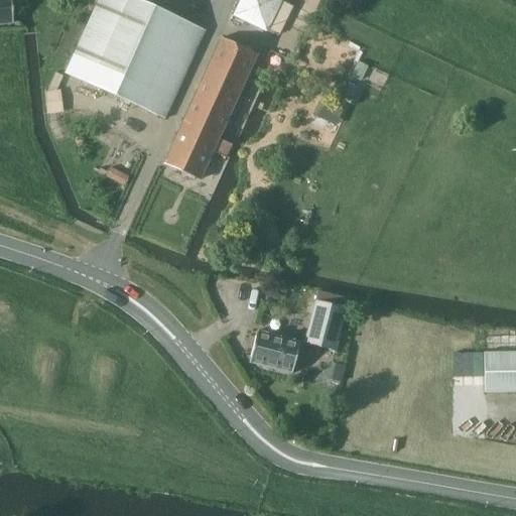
[(0,0),(0,24),(11,23),(11,24),(13,24),(11,0),(0,0)]
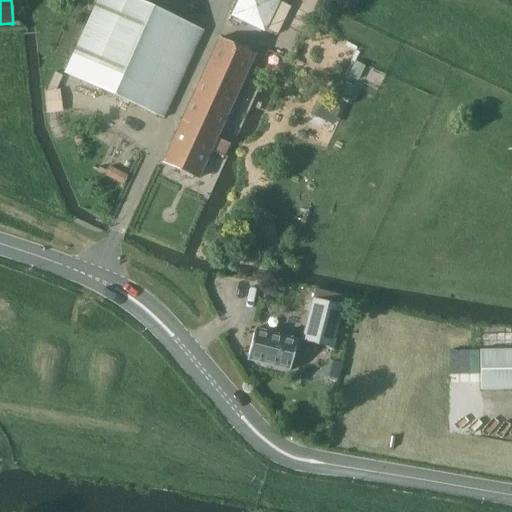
[(202,31),(134,0),(97,0),(64,74),(162,118),(202,31)]
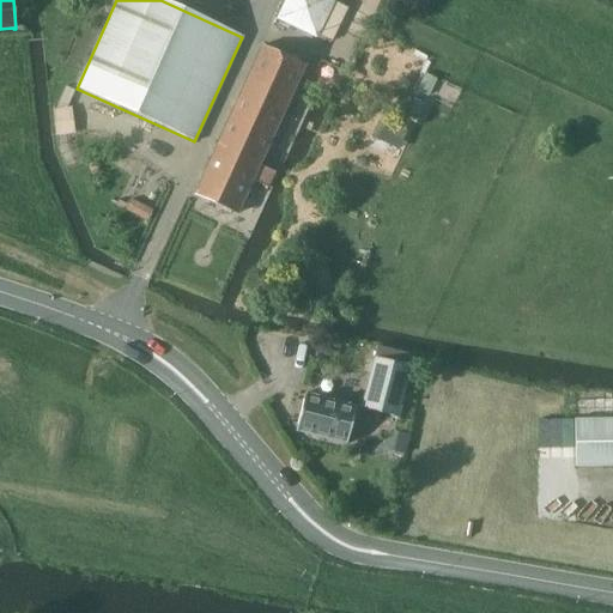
[(332,0),(285,0),(275,20),(315,40),(334,0),(332,0)]
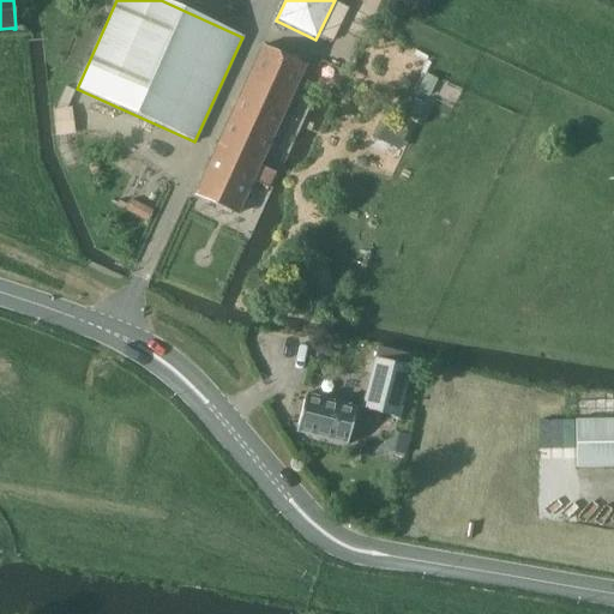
[(253,181),(268,187),(275,173),(259,167),(305,65),(263,46),(194,196),(238,215),(253,181)]
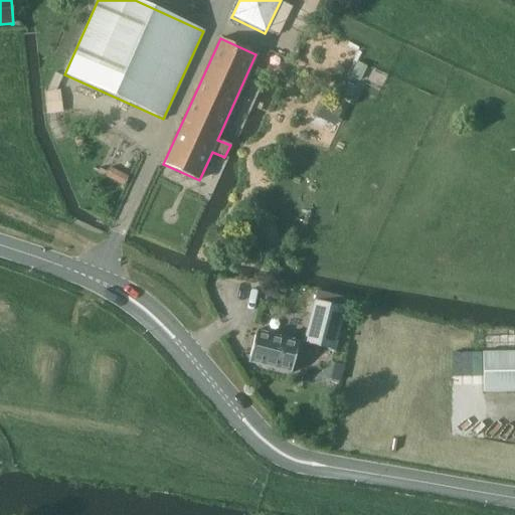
[(357,61),(349,75),(359,80),(366,66),(357,61)]
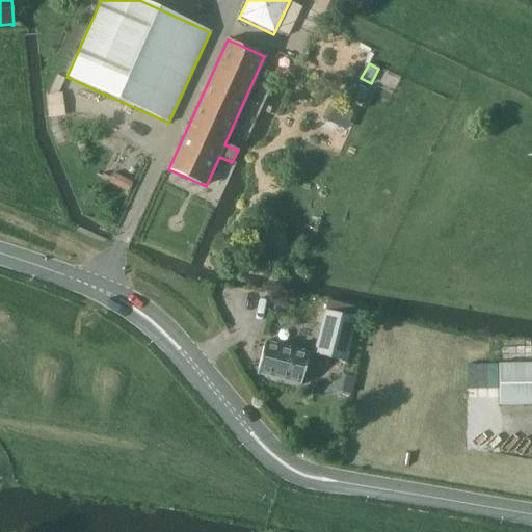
[(360,85),(353,100),(361,103),(368,89),(360,85)]
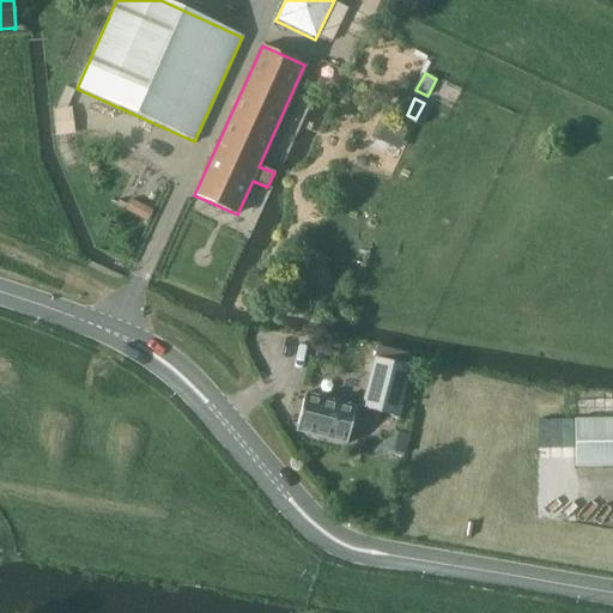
[(71,108),(53,110),(56,135),(73,133),(71,108)]
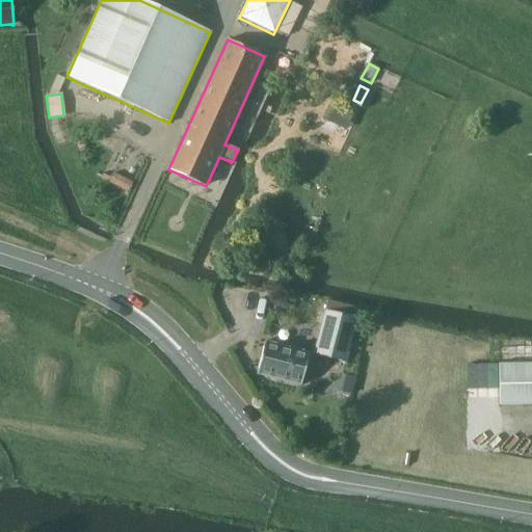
[(114,174),(110,182),(129,191),(133,182),(114,174)]
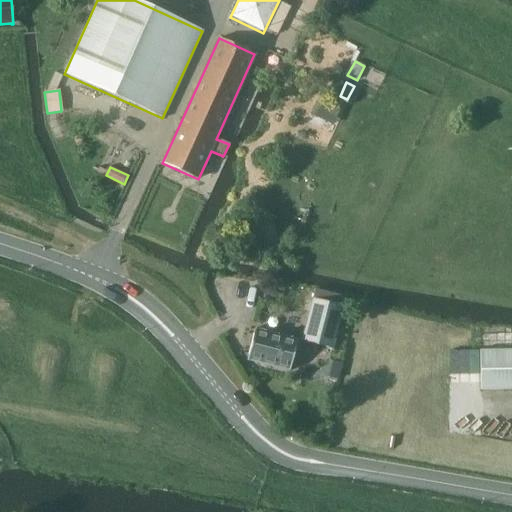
[(314,290),(301,341),(332,349),(345,298),(314,290)]
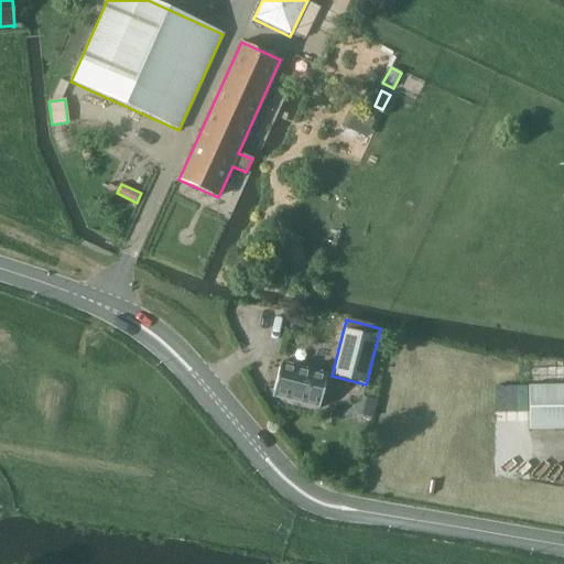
[(326,375),(282,364),(282,362),(281,362),(271,398),(273,398),(317,409),(318,410),(327,375),(326,375)]
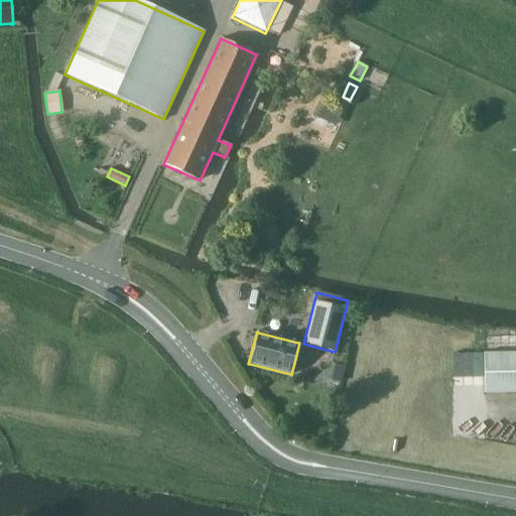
[(515,393),(515,353),(483,354),(484,394),(515,393)]
